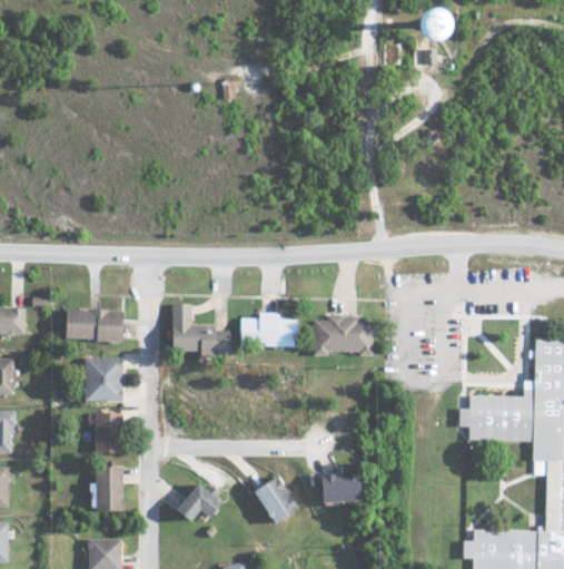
[(419,30),(397,10),(377,31),(399,52),(419,30)]
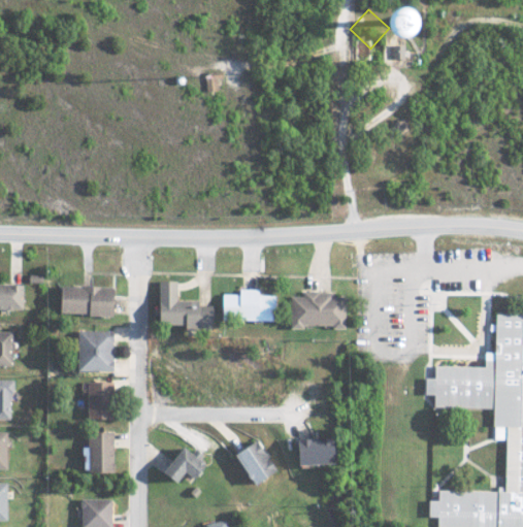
[(178,302),(178,283),(158,283),(159,327),(185,327),(185,333),(213,332),(213,307),(200,307),(200,302),(178,302)]
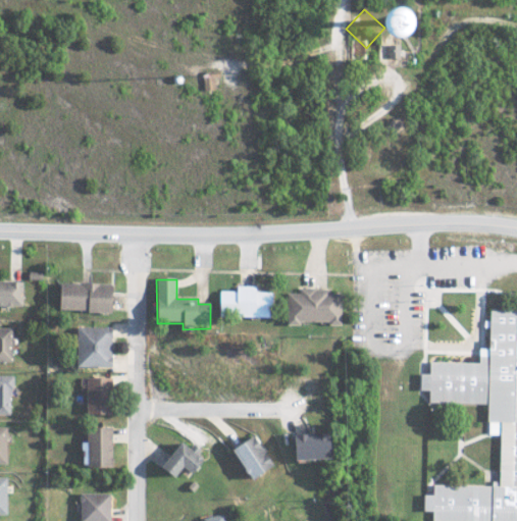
[(24,283),(0,282),(0,307),(23,308),(24,283)]
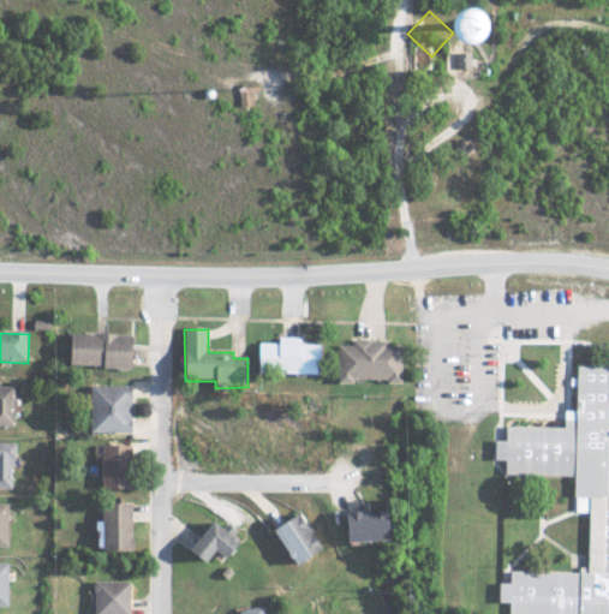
[(131,370),(132,337),(70,335),(69,368),(131,370)]
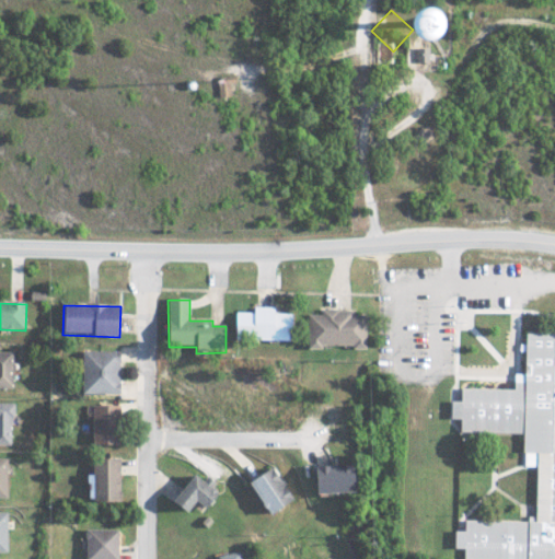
[(234,339),(288,342),(289,313),(255,311),(255,314),(235,313),(234,339)]
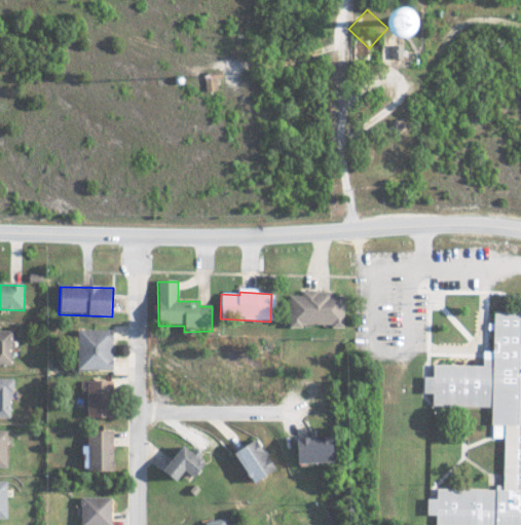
[(290,327),(345,328),(346,294),(303,293),(303,297),(291,296),(290,327)]
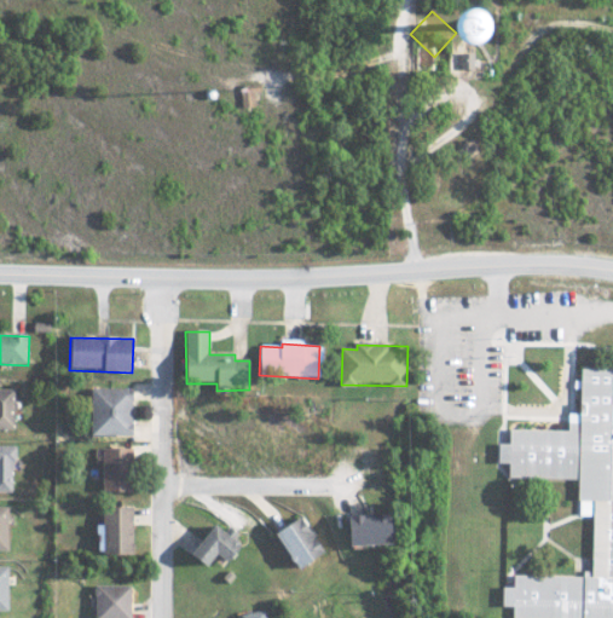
[(612,369),(591,369),(565,429),(512,428),(510,444),(504,444),(503,478),(582,480),(580,515),(595,515),(593,577),(514,575),(514,587),(503,587),(502,606),(513,607),(513,617),(612,617),(612,369)]
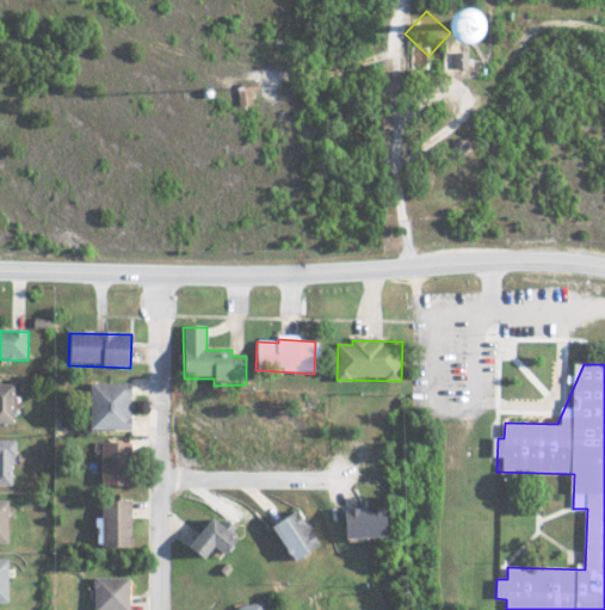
[(91,431),(133,432),(134,384),(92,384),(91,431)]
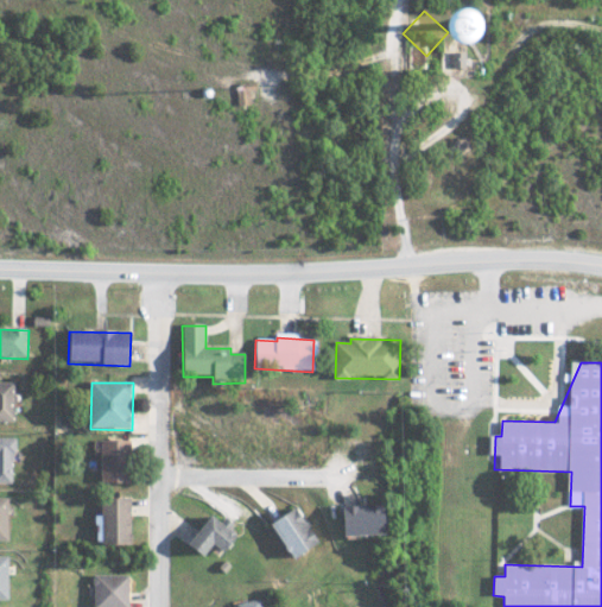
[(16,440),(0,438),(0,482),(14,484),(16,440)]
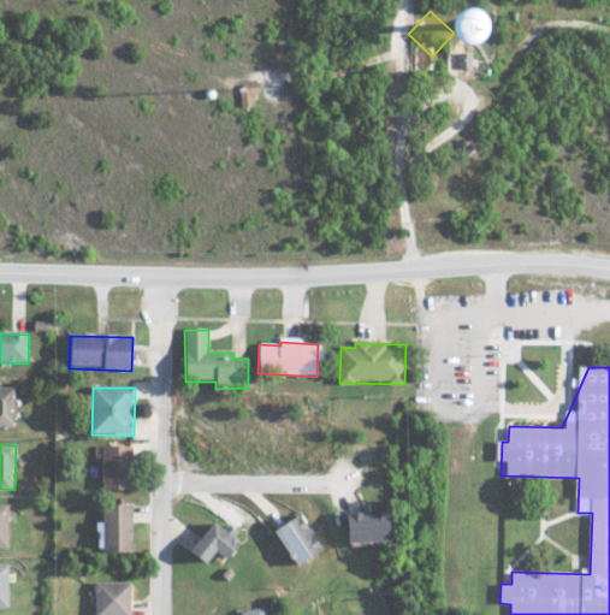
[(105,447),(104,491),(134,492),(135,448),(105,447)]
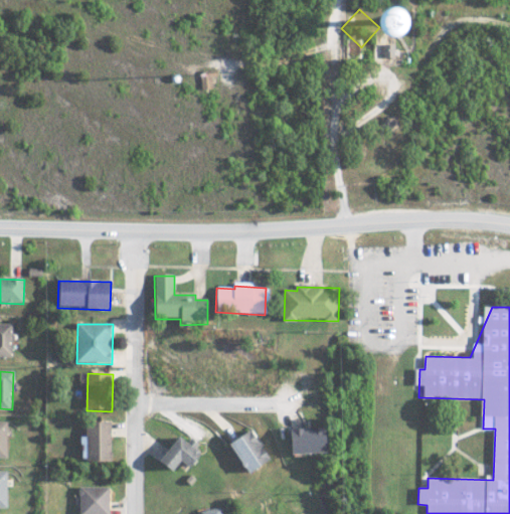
[(0,458),(8,458),(9,421),(0,421),(0,458)]
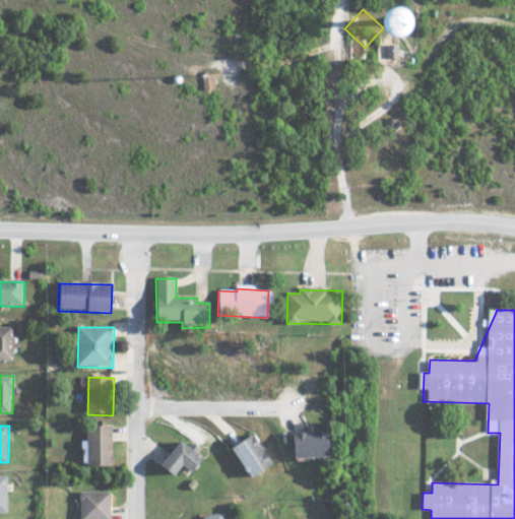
[(114,428),(88,428),(87,465),(113,465),(114,428)]
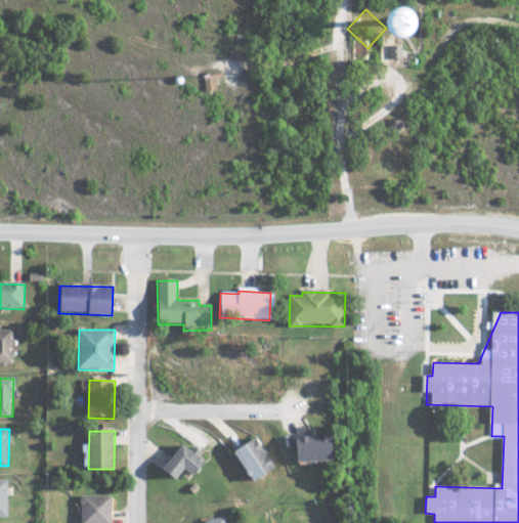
[(335,461),(334,435),(291,436),(292,463),(335,461)]
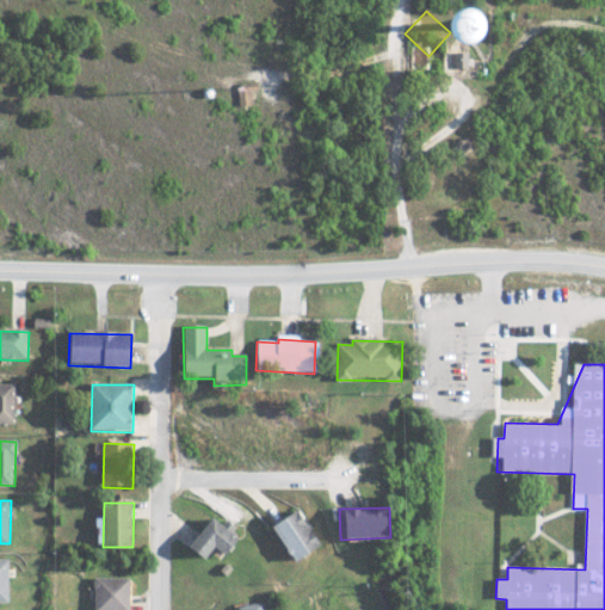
[(270,524),(289,560),(318,546),(298,509),(270,524)]
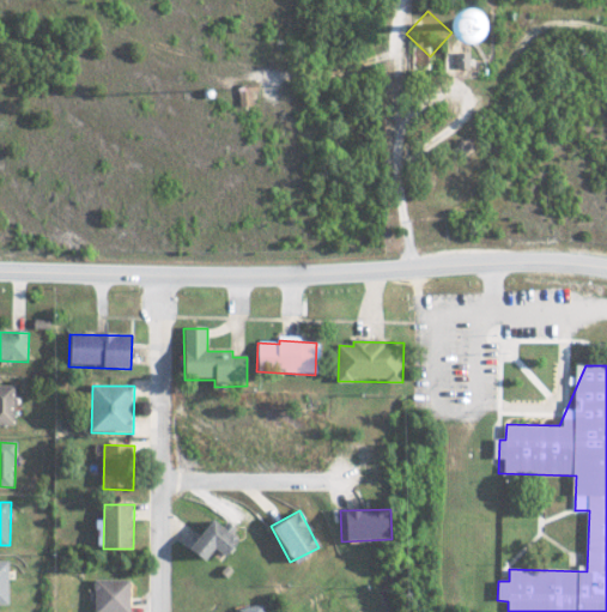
[(0,604),(11,605),(11,562),(0,561),(0,604)]
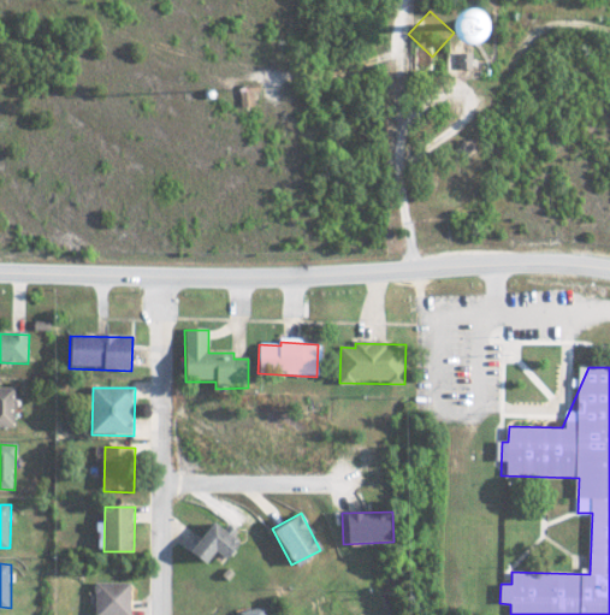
[(131,614),(132,584),(95,583),(94,614),(131,614)]
